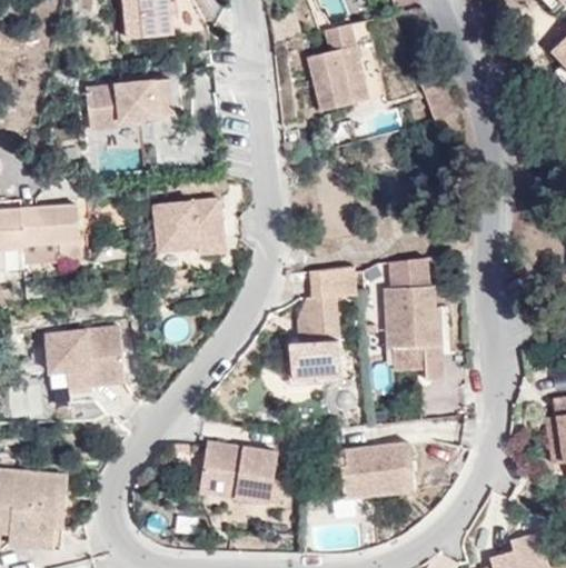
[(168,16),(167,1),(167,0),(122,0),(127,39),(170,36),(168,16)]
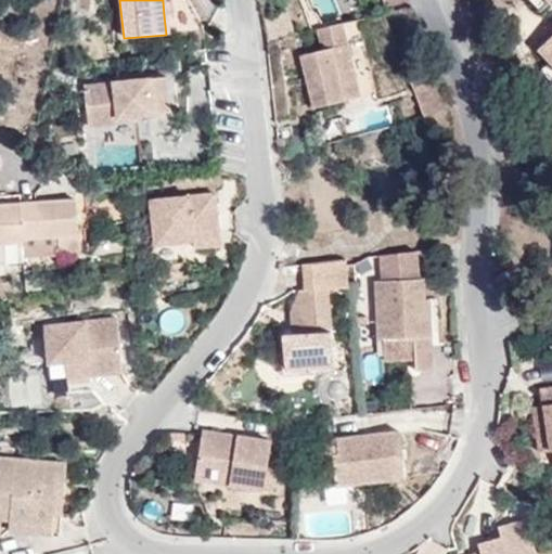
[(336,10),(332,0),(307,0),(312,16),(336,10)]
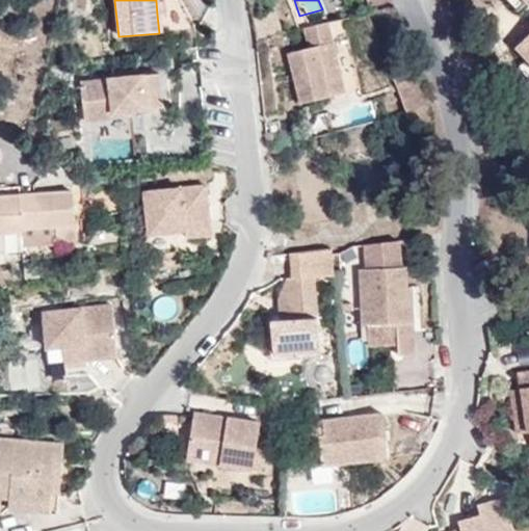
[(525,6),(519,0),(502,0),(517,14),(525,6)]
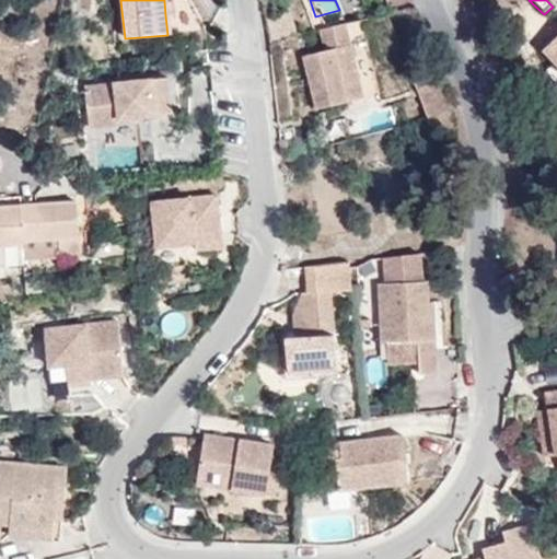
[(546,0),(553,7),(556,9),(556,7),(556,0),(546,0)]
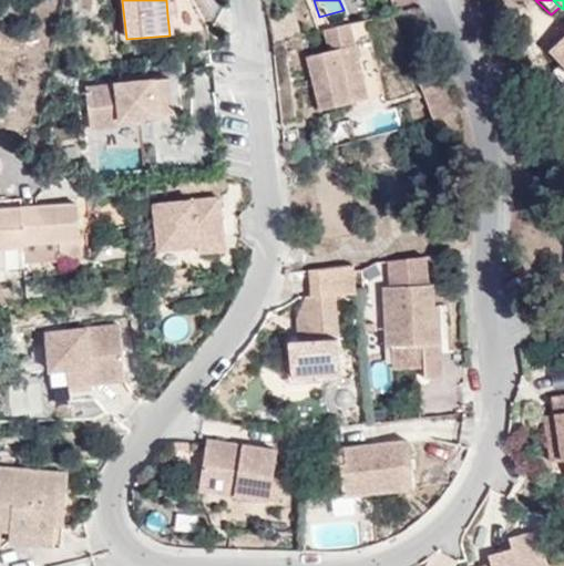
[(346,24),(319,31),(325,50),(304,57),(318,111),(365,98),(346,24)]
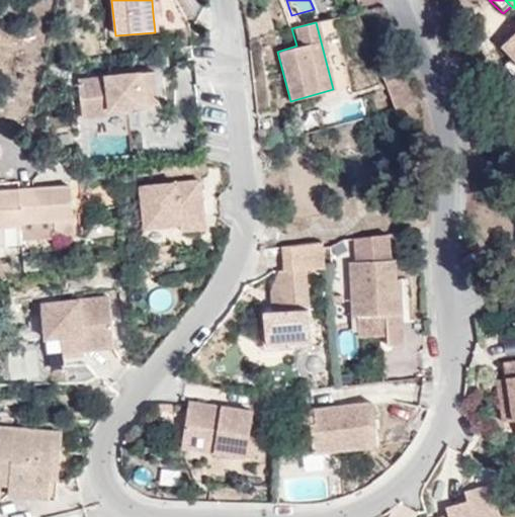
[(514,40),(504,52),(514,63),(514,40)]
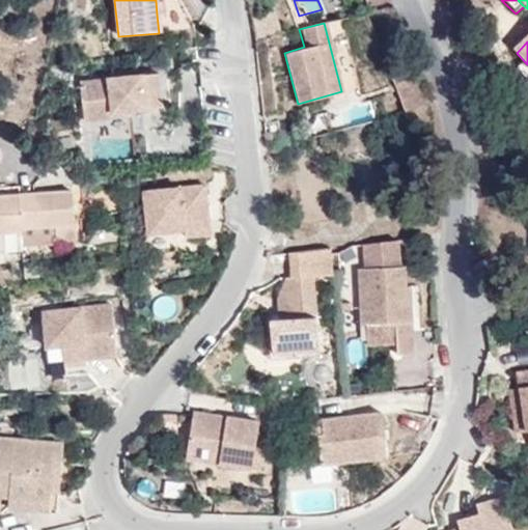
[(527,64),(519,74),(527,83),(527,64)]
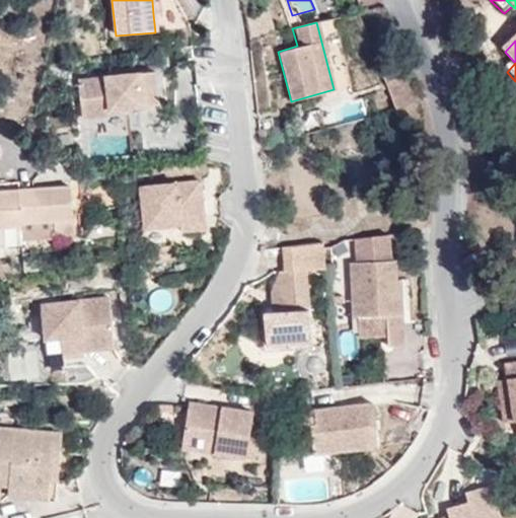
[(126,115),(126,109),(124,101),(133,100),(134,107),(158,106),(154,73),(77,81),(81,119),(126,115)]
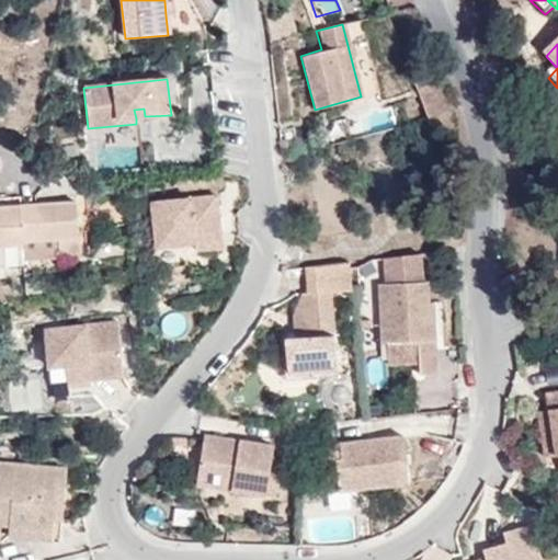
[(134,110),(136,118),(145,116),(144,109),(134,110)]
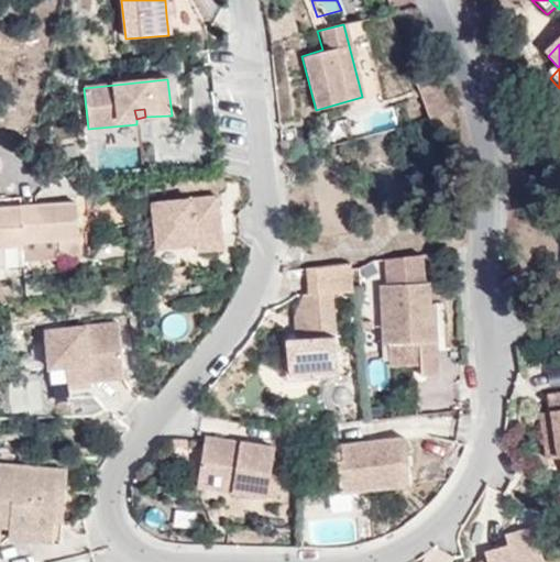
[(90,130),(92,171),(142,167),(140,127),(90,130)]
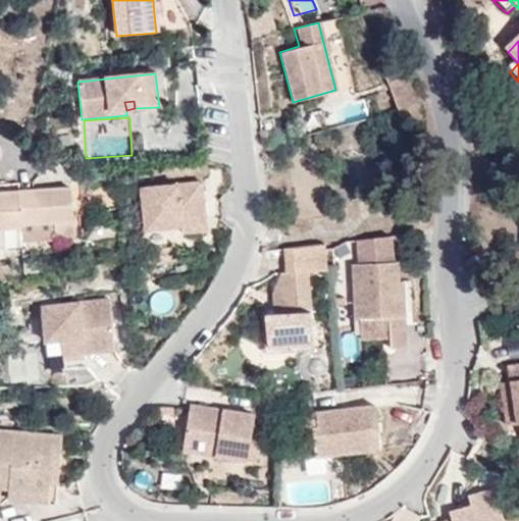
[(144,232),(165,229),(164,222),(179,220),(180,228),(205,225),(200,185),(140,192),(144,232)]
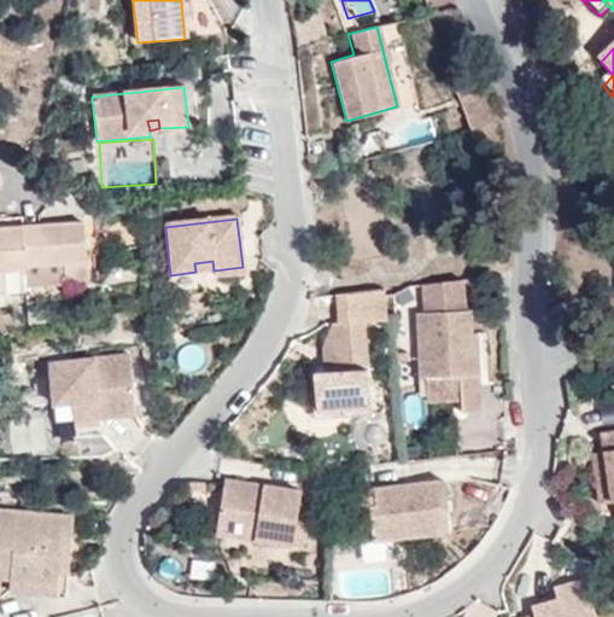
[(87,280),(83,222),(0,227),(0,269),(23,268),(24,263),(65,262),(66,281),(87,280)]
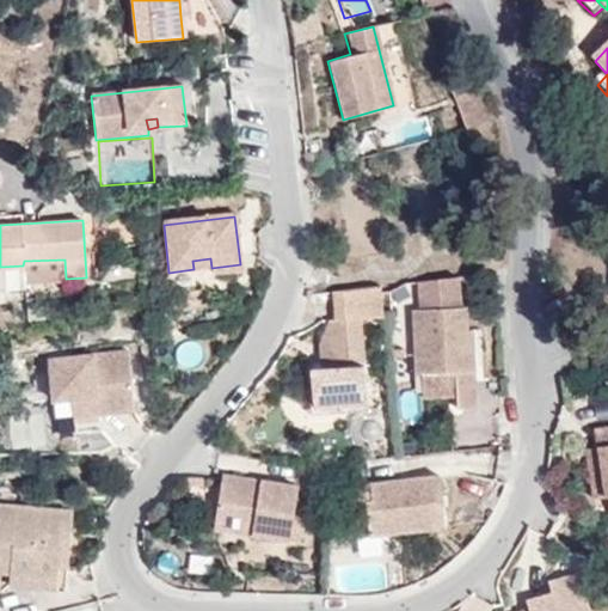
[(192,261),(194,269),(212,268),(210,258),(192,261)]
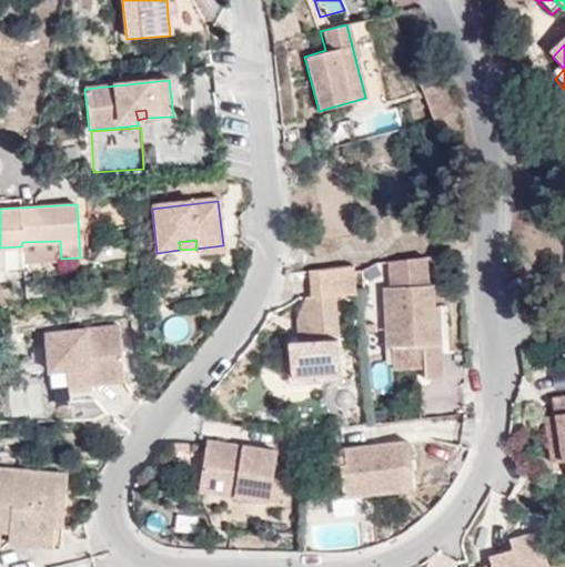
[(223,253),(223,245),(197,249),(197,255),(223,253)]
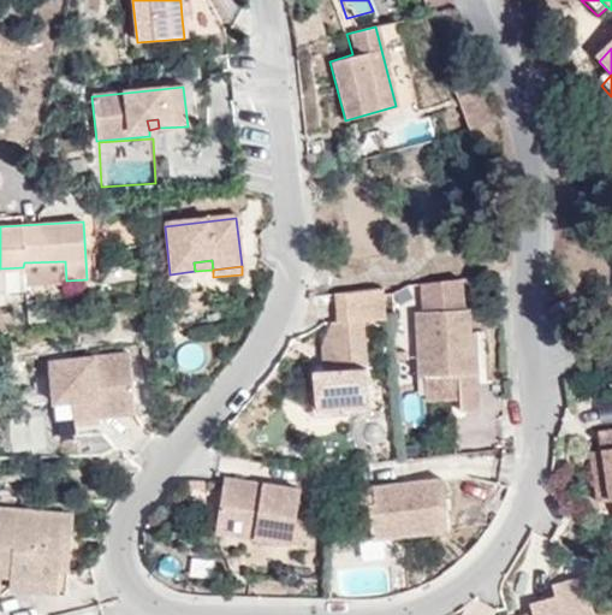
[(382,318),(380,287),(333,291),(334,315),(328,318),(319,342),(324,371),(312,372),(314,408),(369,403),(361,319),(382,318)]
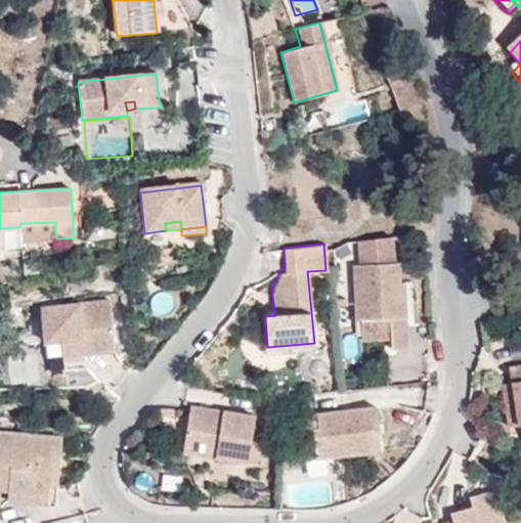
[(408,345),(406,298),(399,299),(398,279),(399,279),(398,260),(355,262),(358,316),(362,316),(391,314),(392,337),(392,346),(408,345)]
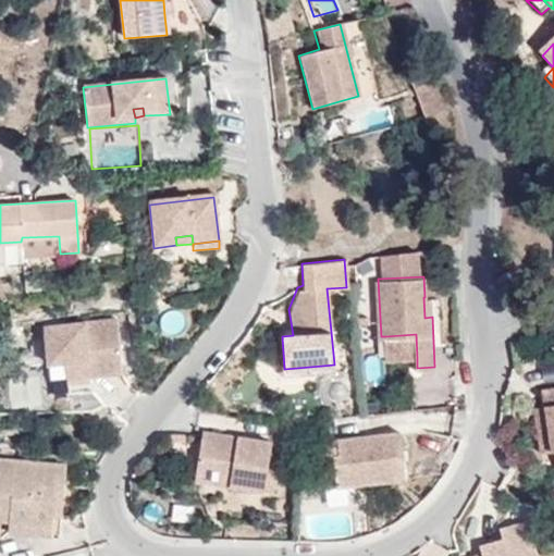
[(44,326),(47,362),(63,360),(85,358),(87,374),(121,371),(115,319),(44,326)]
